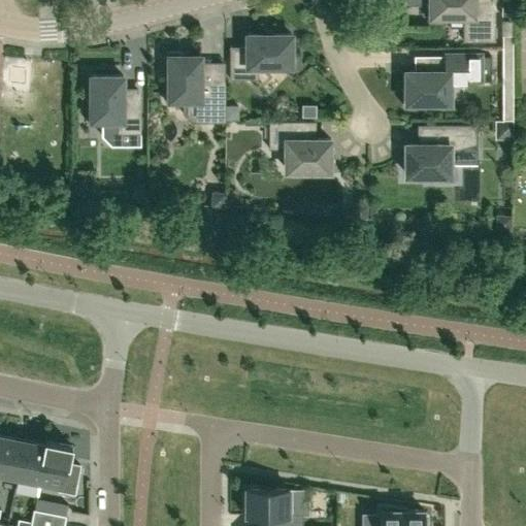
[(496,42),(496,12),(493,3),(475,3),(474,0),(431,0),(432,3),(428,3),(428,21),(451,21),(451,17),(464,17),(464,42),(496,42)]
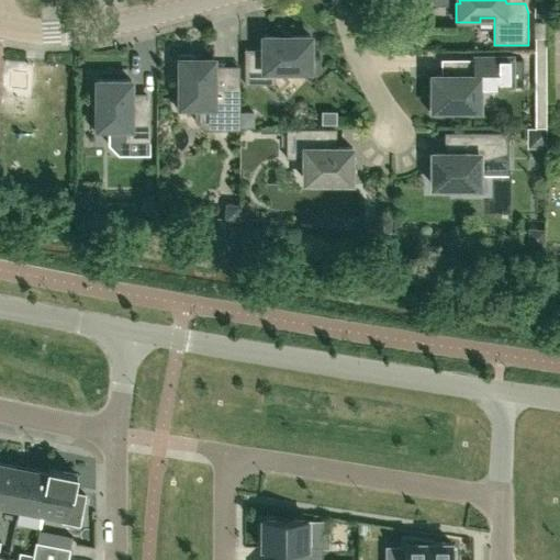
[(537,38),(547,38),(547,23),(537,23),(537,38)]
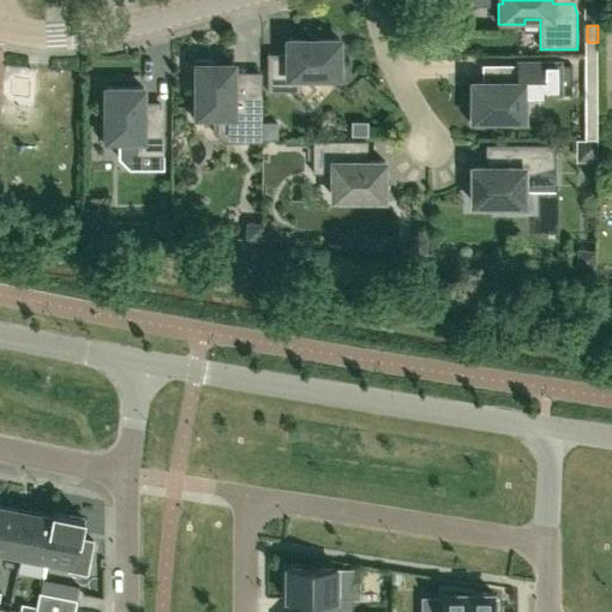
[(340,63),(340,42),(289,42),(289,55),(269,55),(269,94),(301,94),(301,78),(318,78),(318,83),(345,83),(345,63),(340,63)]
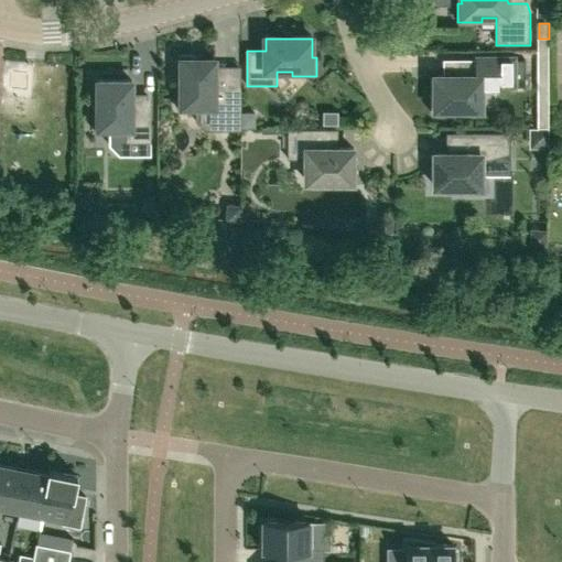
[(539,52),(549,52),(549,39),(539,39),(539,52)]
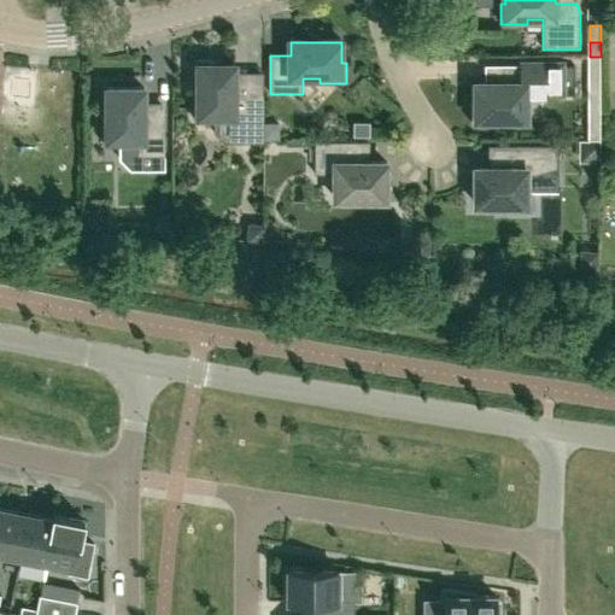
[(590,110),(602,110),(601,57),(590,57),(590,110)]
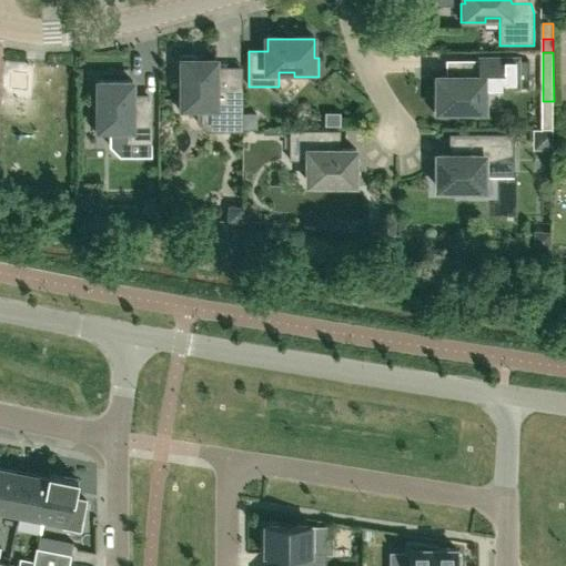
[(198,61),(198,57),(179,58),(179,80),(183,80),(183,89),(179,89),(180,112),(198,112),(198,108),(215,108),(215,123),(224,123),(224,133),(244,133),(244,129),(244,114),(244,90),(223,90),(220,87),(218,87),(216,61),(198,61)]
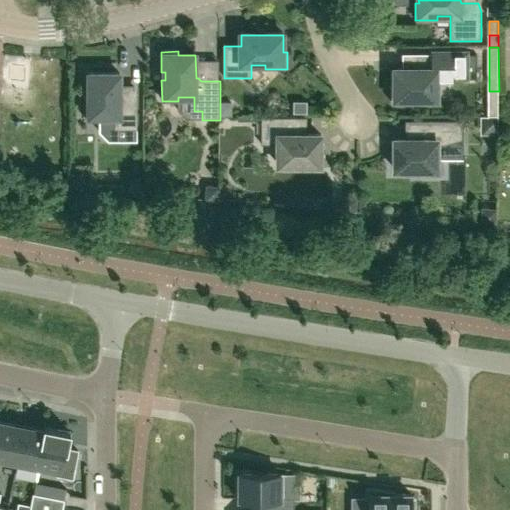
[(391,104),(413,104),(413,100),(437,100),(437,84),(441,80),(465,80),(465,55),(418,55),(418,67),(415,70),(395,70),(395,87),(391,87),(391,104)]
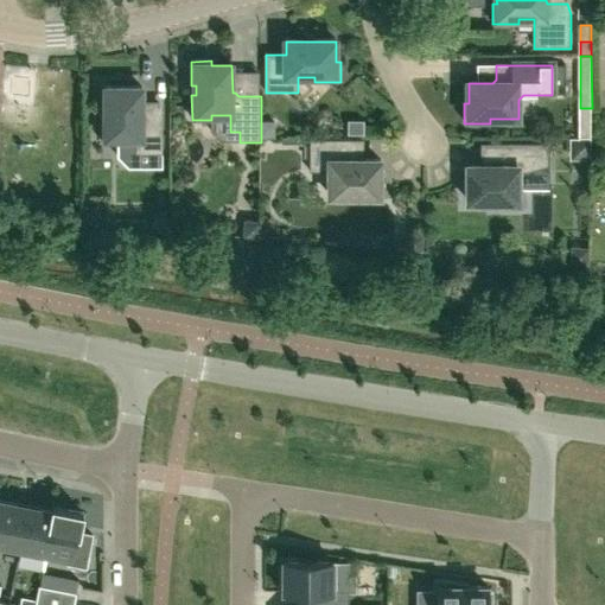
[(163,154),(163,109),(146,109),(142,106),(142,89),(107,89),(107,118),(102,118),(102,144),(122,144),(122,139),(135,139),(135,154),(163,154)]
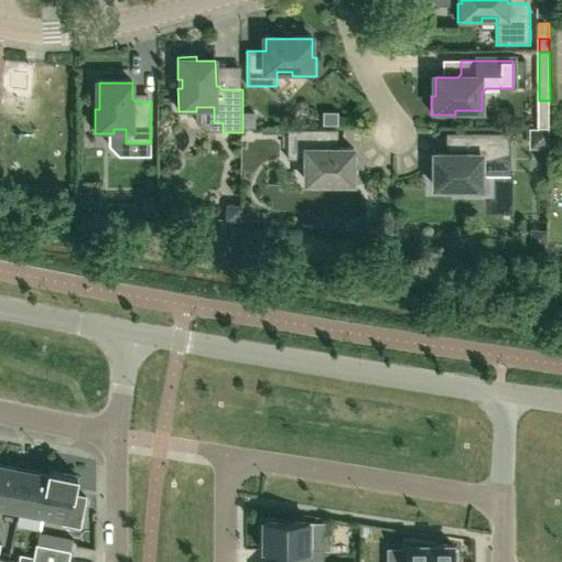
[(242,114),(242,128),(256,128),(256,114),(242,114)]
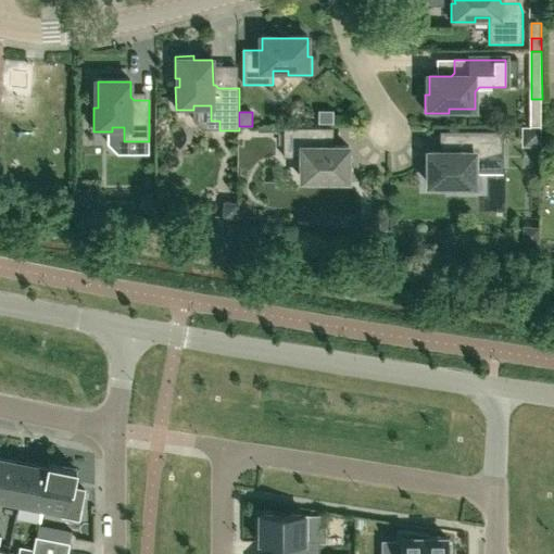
[(352,185),(352,166),(349,166),(349,148),(327,148),(323,145),(323,129),(284,128),(284,158),(298,158),(302,162),(302,180),(329,180),(329,185),(352,185)]
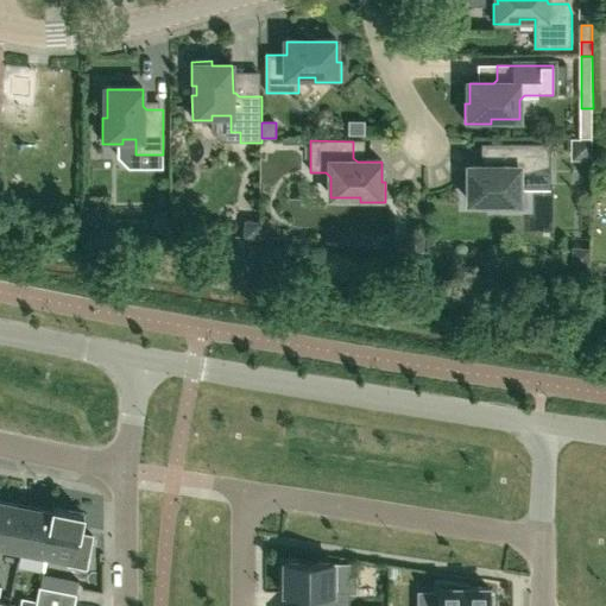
[(550,168),(550,146),(490,146),(490,164),(486,168),(469,168),(469,203),(498,203),(498,208),(524,208),(524,188),(519,188),(519,174),(525,174),(550,168)]
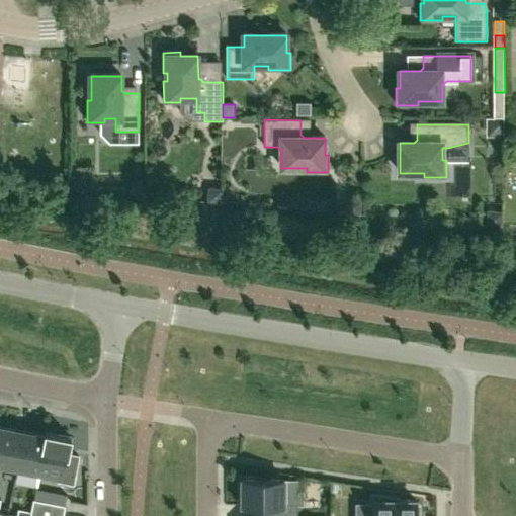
[(82,179),(68,178),(67,191),(81,192),(82,179)]
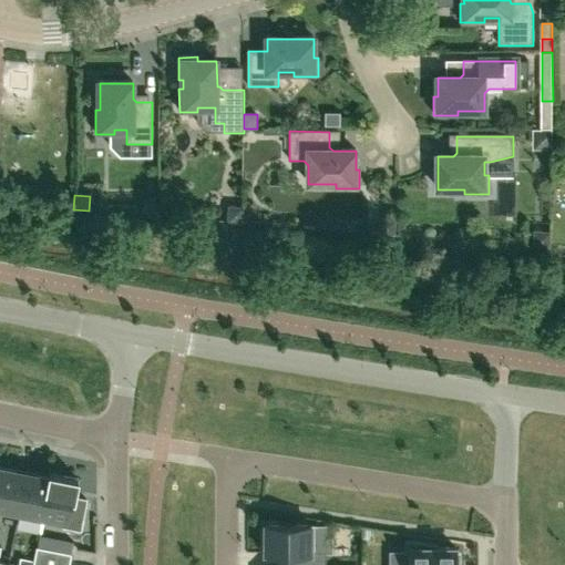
[(240,221),(243,221),(243,213),(243,209),(244,206),(227,205),(226,219),(227,219),(228,219),(240,221)]
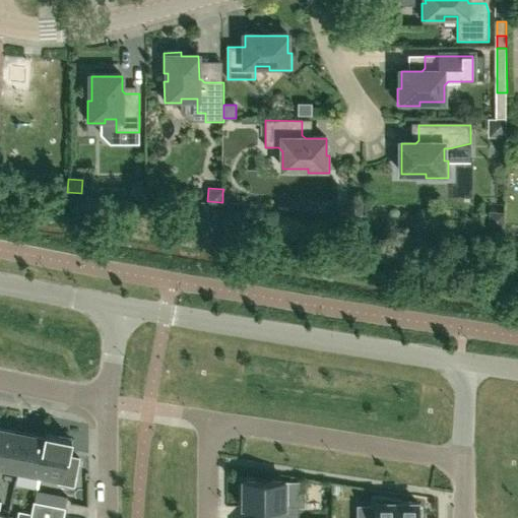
[(348,199),(346,212),(362,214),(363,203),(363,200),(348,199)]
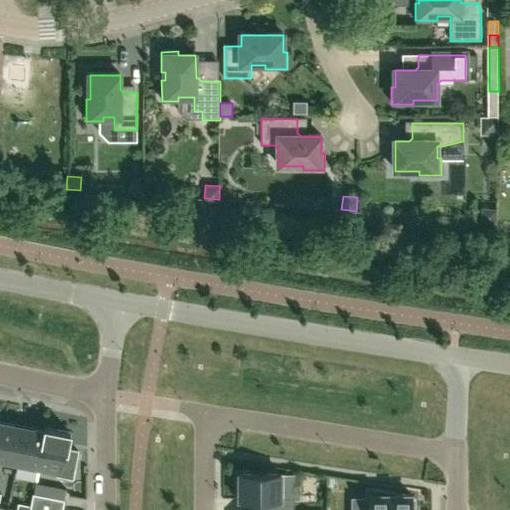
[(482,207),(480,222),(496,223),(497,208),(482,207)]
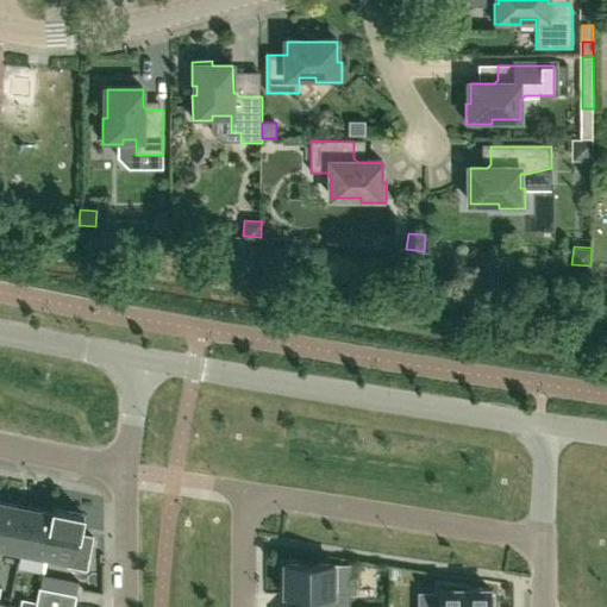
[(31,509),(5,505),(0,531),(0,552),(22,557),(31,509)]
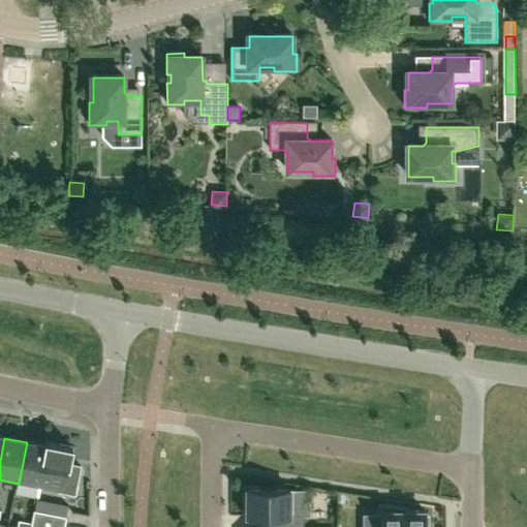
[(41,483),(49,443),(48,446),(27,442),(19,484),(20,484),(21,478),(41,483)]
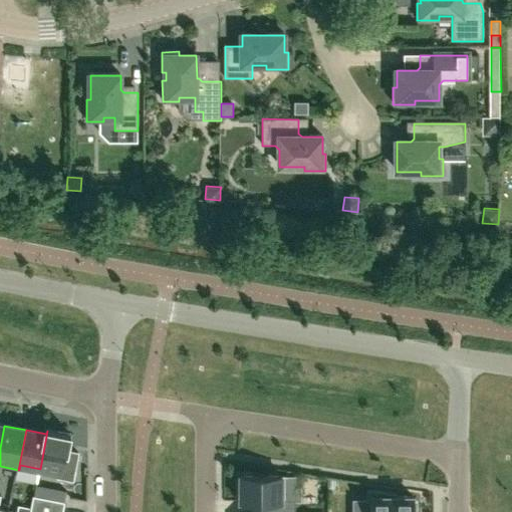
[(47,431),(40,469),(62,473),(66,453),(69,453),(72,436),(47,431)]
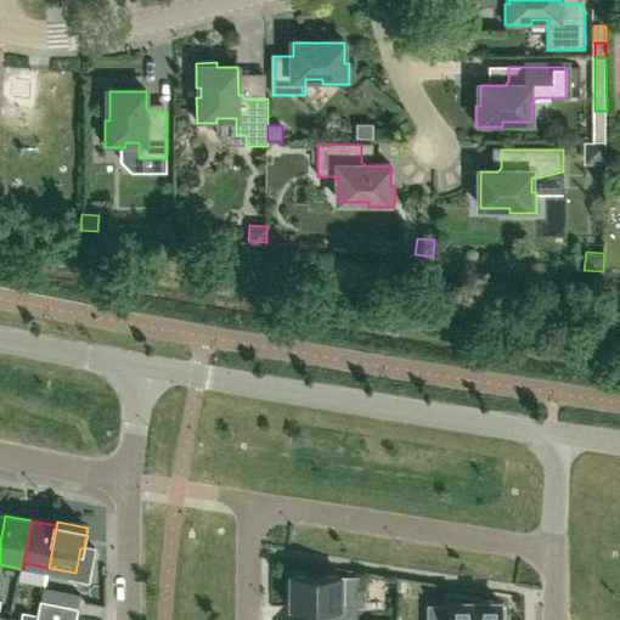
[(292,576),(292,608),(326,608),(326,619),(359,619),(360,606),(349,606),(349,576),(292,576)]
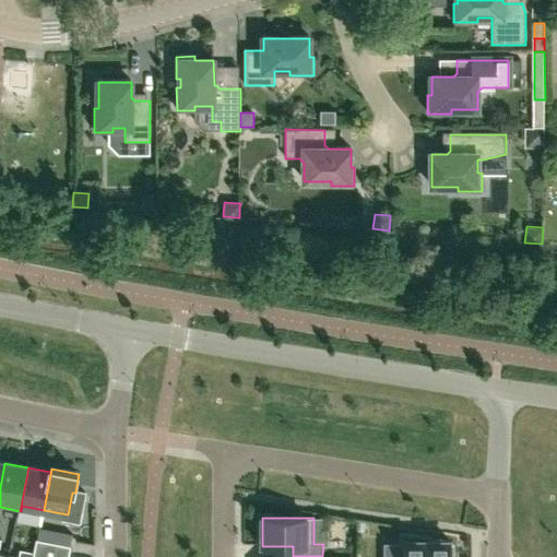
[(454,556),(455,546),(450,546),(450,541),(434,541),(434,538),(401,533),(401,556),(454,556)]
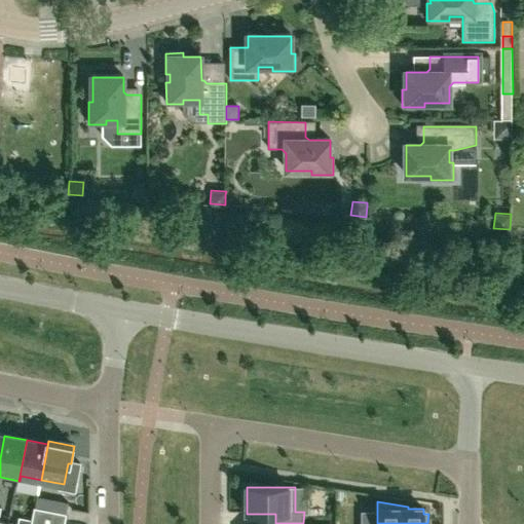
[(36,509),(33,523),(66,523),(68,515),(36,509)]
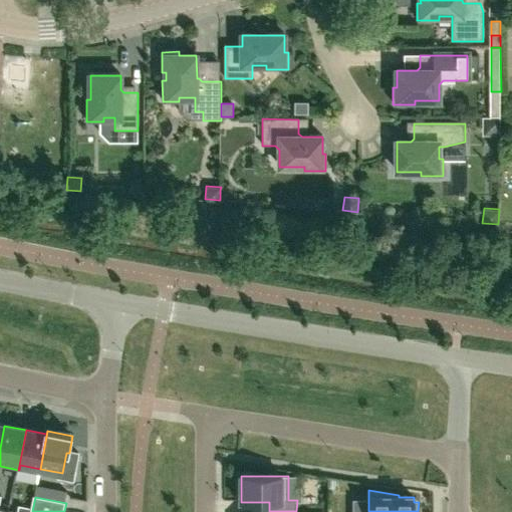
All buildings are outlined.
